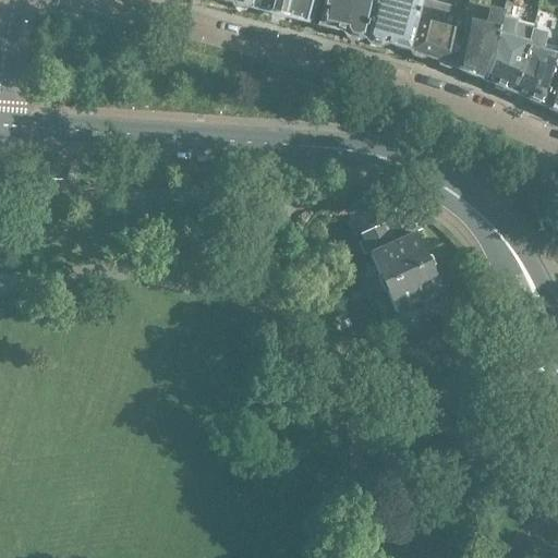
[(221,0),(231,2),(234,7),(244,9),(249,7),(250,0),(221,0)]
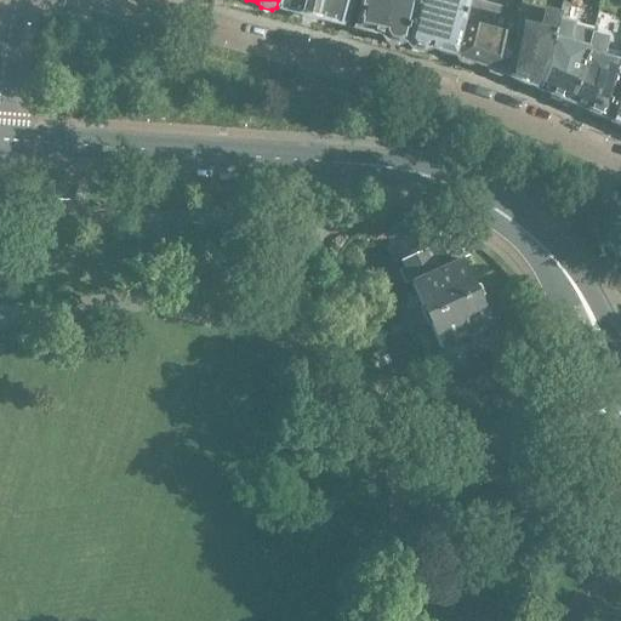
[(278,0),(277,7),(301,13),(301,15),(314,18),(315,17),(340,23),(342,16),(343,16),(346,0),(278,0)]
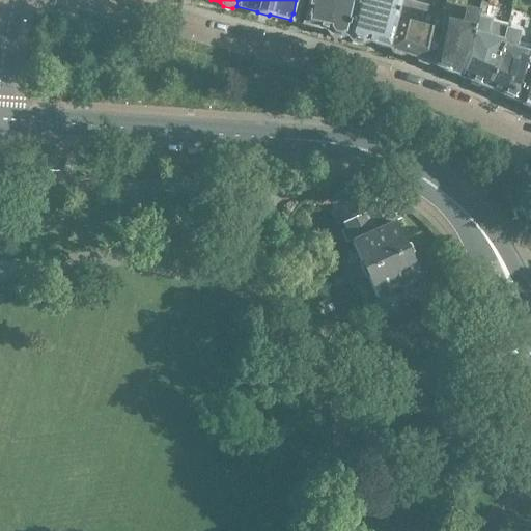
[(346,36),(355,0),(308,0),(305,15),(307,15),(305,24),(324,29),(329,36),(338,38),(346,36)]
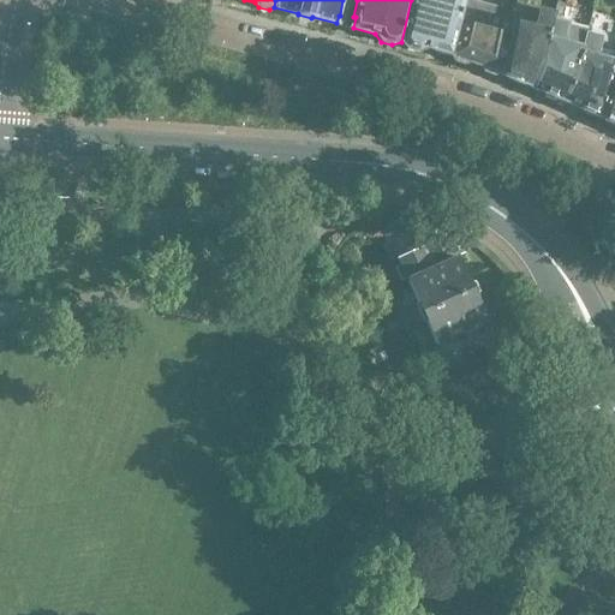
[(451,58),(465,3),(465,1),(465,0),(455,0),(457,0),(454,0),(411,0),(401,42),(406,49),(418,52),(425,48),(451,55),(451,58)]
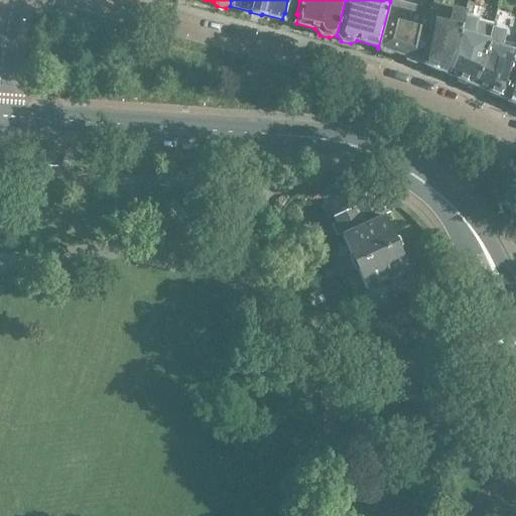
[(410,25),(413,12),(414,8),(390,1),(390,2),(378,48),(379,51),(388,53),(393,51),(398,53),(403,36),(407,37),(410,25)]
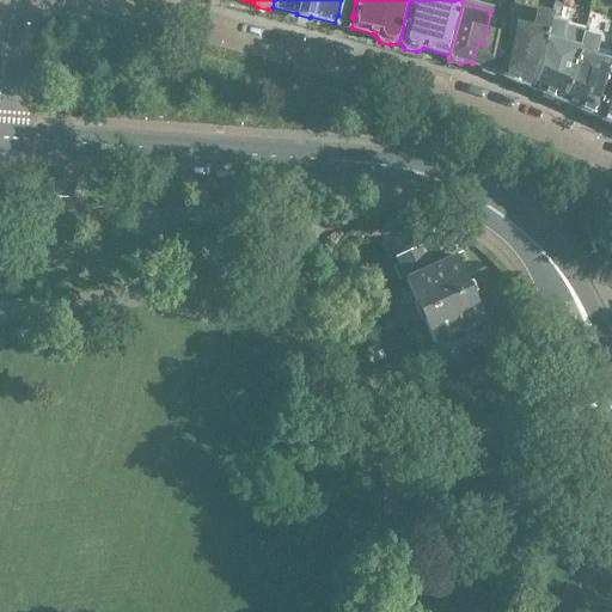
[(508,23),(506,36),(497,73),(497,75),(531,89),(546,40),(548,32),(552,14),(534,10),(533,17),(510,12),(509,23),(508,23)]
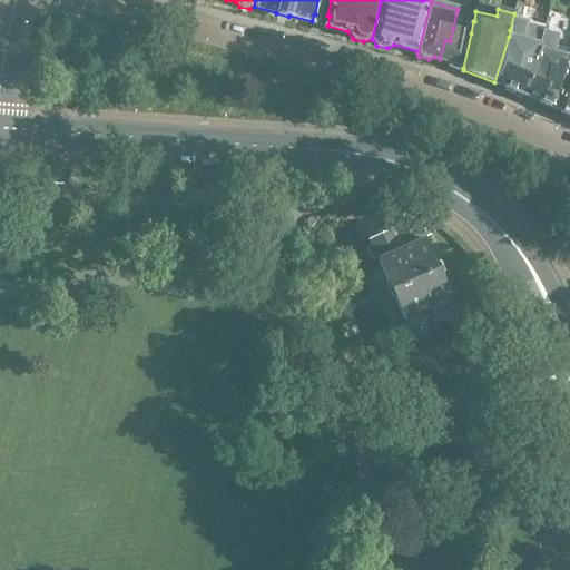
[(445,40),(440,59),(446,61),(449,68),(457,70),(463,68),(471,33),(474,18),(457,13),(453,28),(450,41),(445,40)]
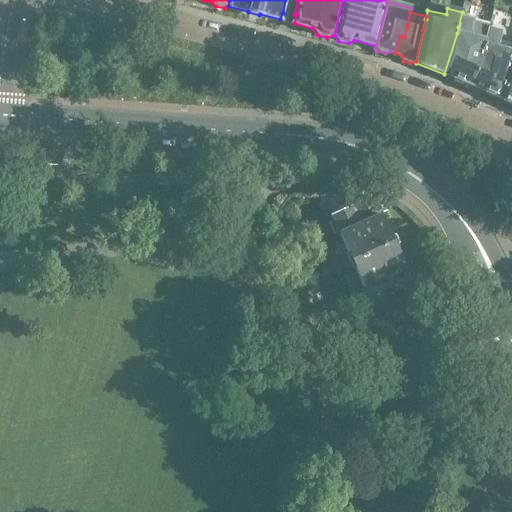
[(457,33),(444,74),(451,77),(450,78),(462,83),(462,82),(469,86),(483,40),(486,31),(471,27),(473,20),(461,17),(457,33)]
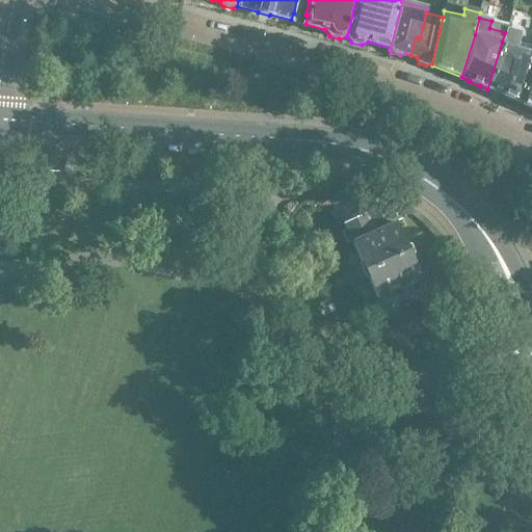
[(502,42),(487,89),(488,89),(488,88),(497,92),(497,94),(517,103),(531,54),(531,52),(531,45),(517,42),(520,33),(505,30),(505,32),(502,42)]
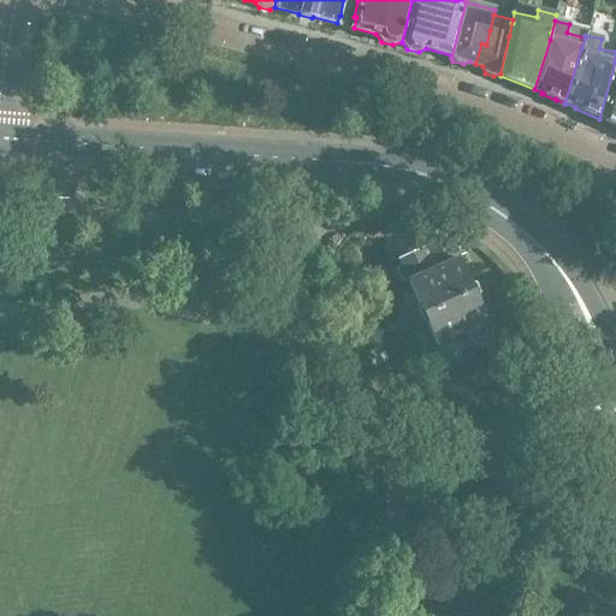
[(615,60),(615,63),(599,119),(604,122),(603,122),(615,126),(615,60)]
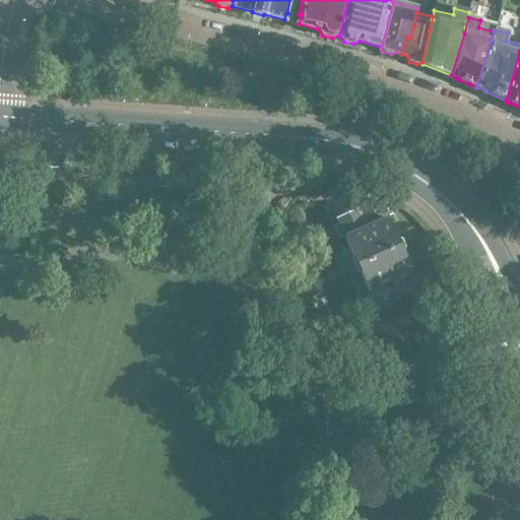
[(63,168),(64,156),(46,154),(46,163),(44,163),(44,167),(63,168)]
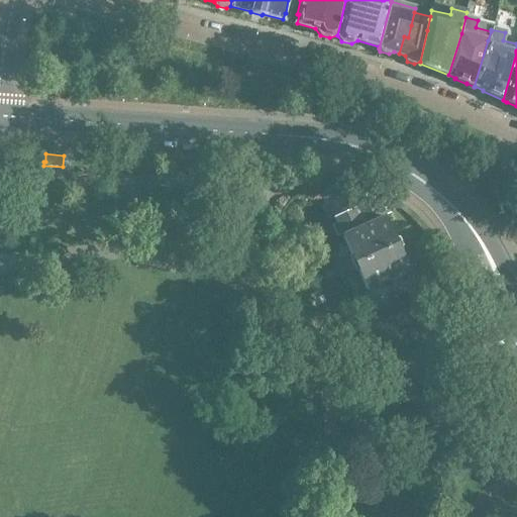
[(334,219),(341,235),(350,254),(392,235),(377,201),(334,219)]
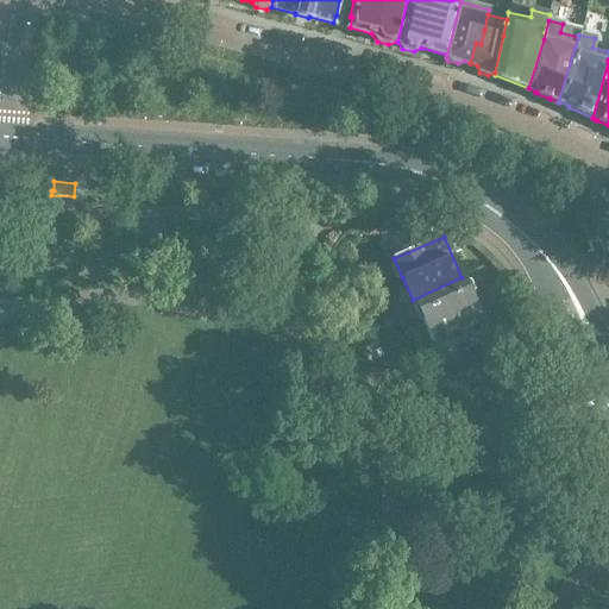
[(462,277),(413,300),(431,341),(481,319),(462,277)]
